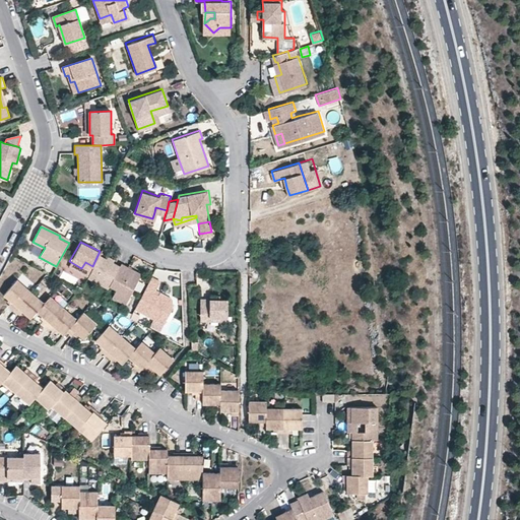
[(106,289),(109,284),(118,265),(112,261),(105,258),(107,255),(100,251),(92,266),(87,275),(85,279),(106,289)]
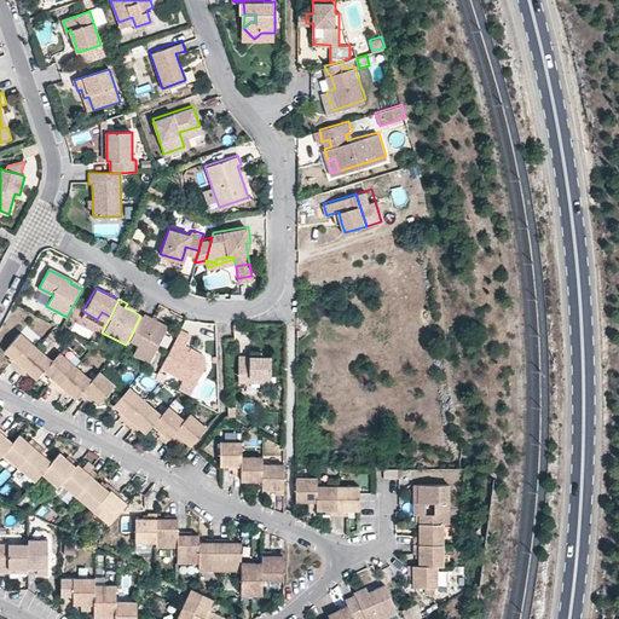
[(110,317),(102,312),(97,319),(82,311),(80,316),(104,328),(110,317)]
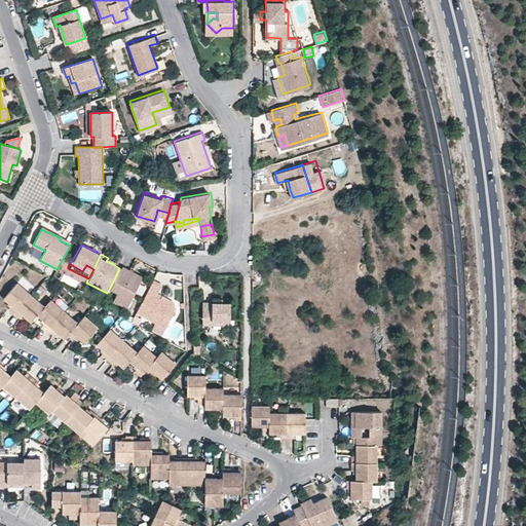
[(113,298),(125,305),(141,275),(121,265),(119,268),(110,288),(117,291),(113,298)]
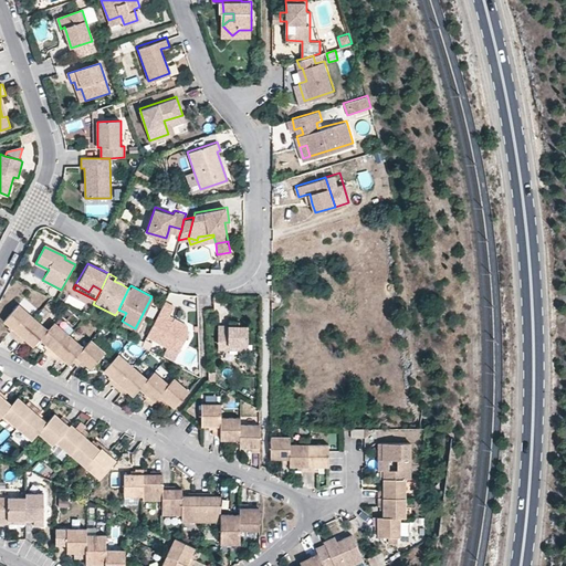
[(171,318),(167,316),(168,314),(173,304),(164,300),(157,311),(145,335),(176,352),(187,332),(186,323),(173,315),(171,318)]
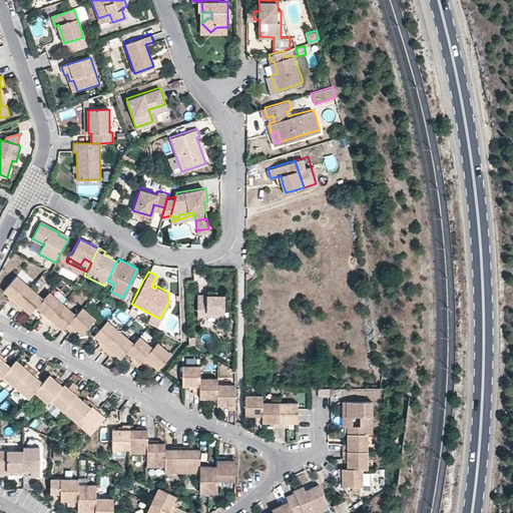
[(30,288),(17,277),(5,291),(12,297),(9,302),(15,306),(30,288)]
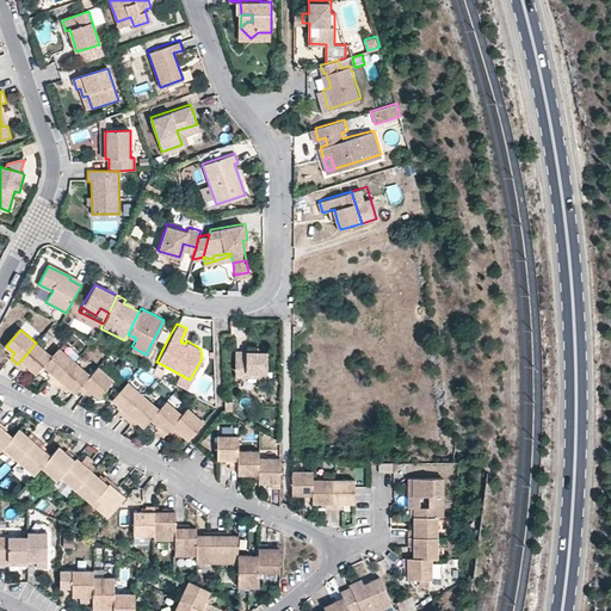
[(51,356),(36,343),(18,364),(24,370),(29,365),(37,374),(44,365),(51,356)]
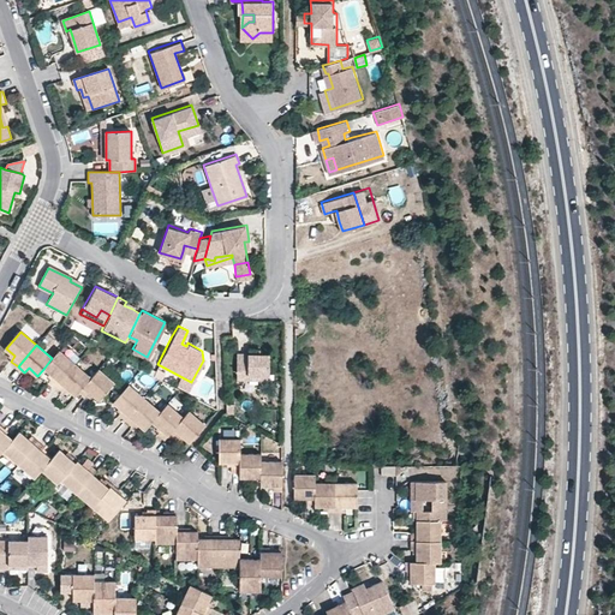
[(49,380),(57,386),(75,364),(59,351),(52,358),(45,368),(53,376),(49,380)]
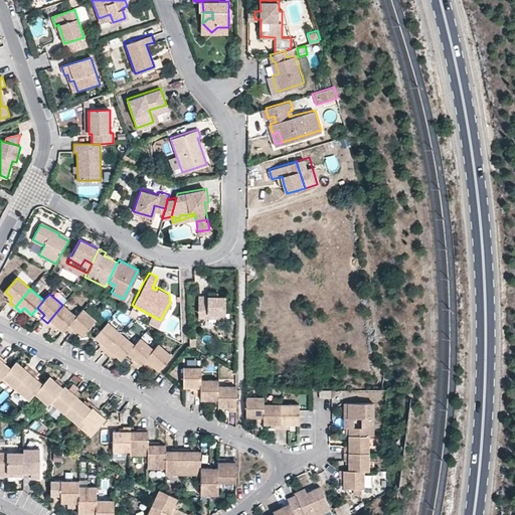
[(208,317),(208,312),(224,312),(224,295),(216,295),(208,295),(198,295),(198,317),(208,317)]
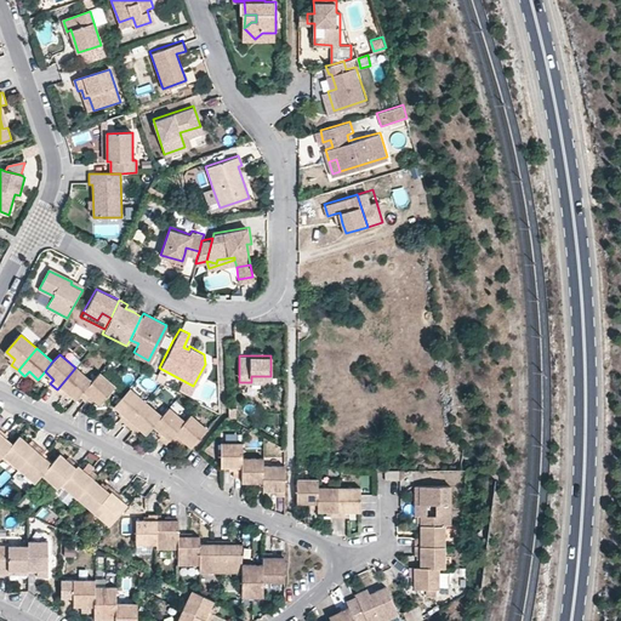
[(77,399),(80,394),(91,381),(75,368),(57,389),(63,394),(67,391),(77,399)]
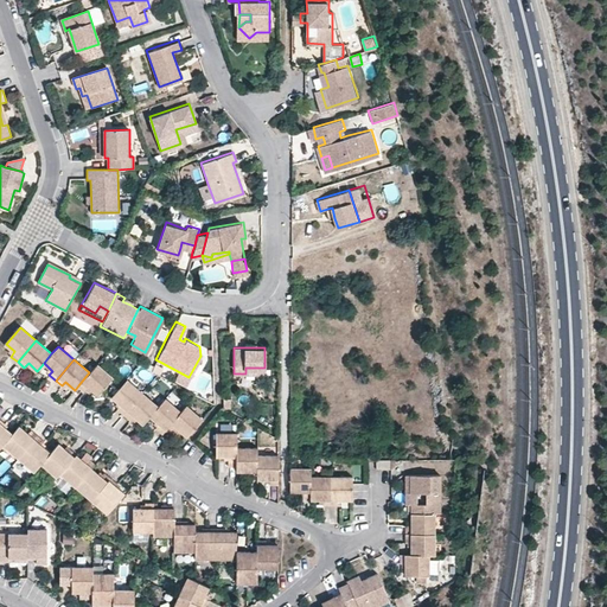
[(88,389),(97,396),(113,378),(97,364),(89,372),(78,385),(85,391),(88,389)]
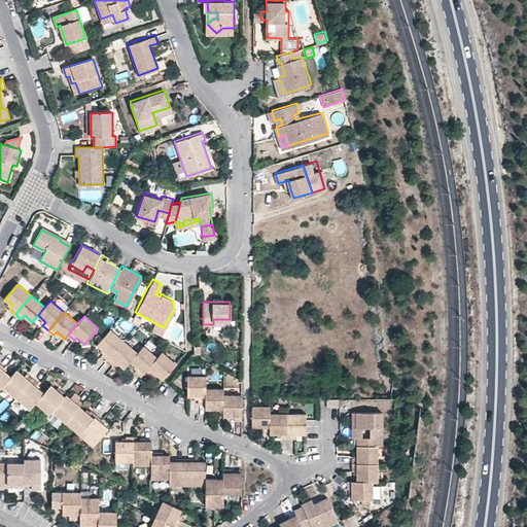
[(124,341),(109,328),(97,345),(104,352),(102,355),(107,360),(124,341)]
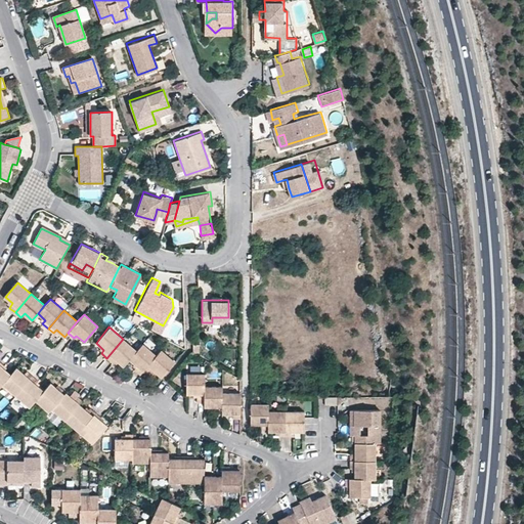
[(137,350),(123,339),(106,358),(113,363),(117,359),(124,366),(129,360),(137,350)]
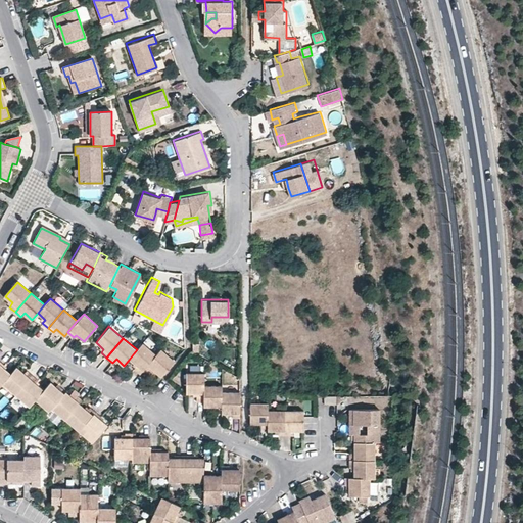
[(142,343),(137,349),(129,360),(137,366),(134,369),(140,374),(144,369),(156,354),(142,343)]
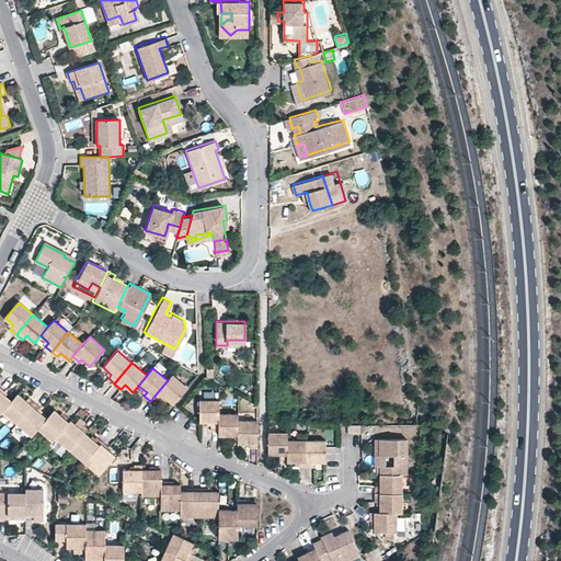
[(173,375),(168,380),(155,396),(161,400),(164,397),(173,403),(187,386),(173,375)]
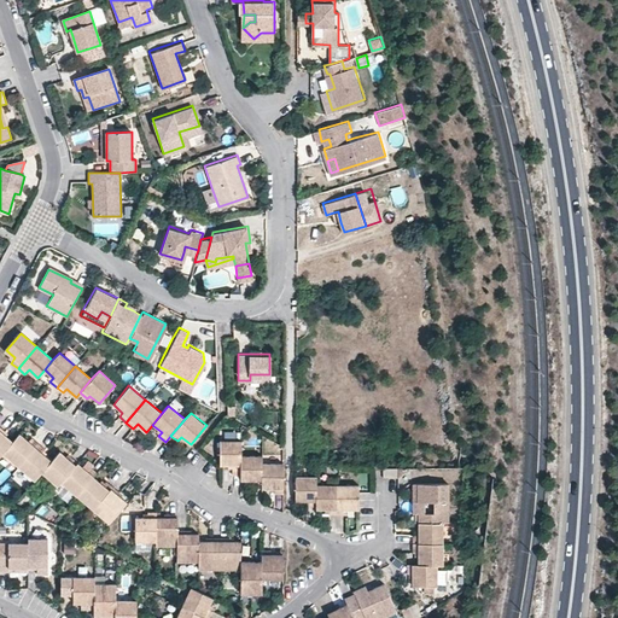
[(6,431),(0,425),(0,456),(4,453),(13,442),(4,433),(6,431)]
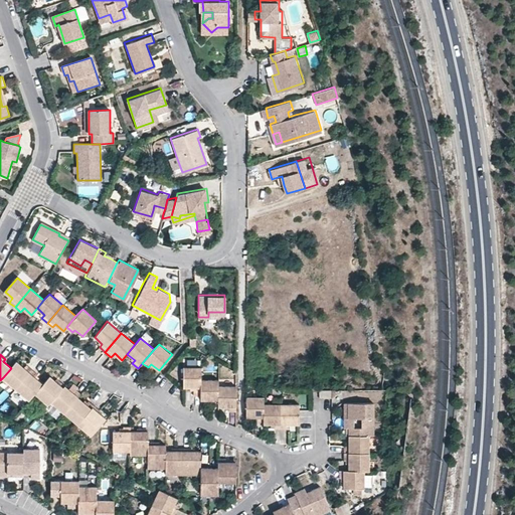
[(3,377),(17,388),(32,370),(28,366),(25,368),(16,361),(11,368),(3,377)]
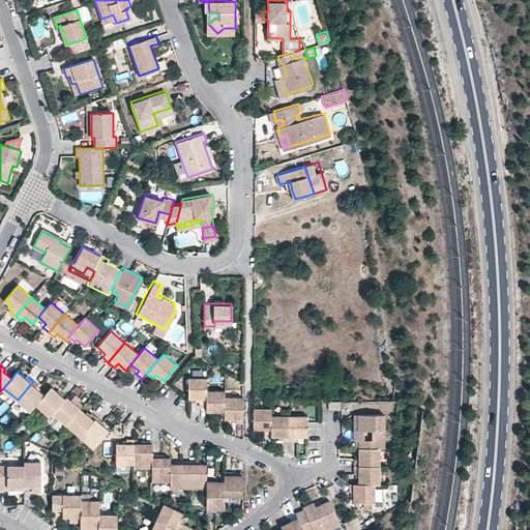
[(207,378),(189,378),(189,400),(200,400),(201,404),(207,405),(207,391),(207,378)]
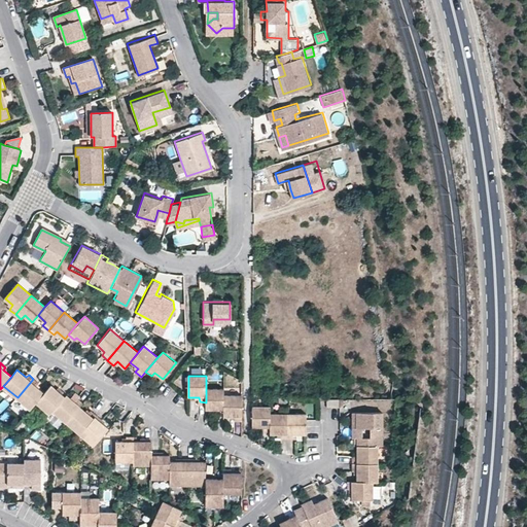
[(31,410),(37,402),(45,393),(38,387),(40,384),(33,379),(18,397),(31,410)]
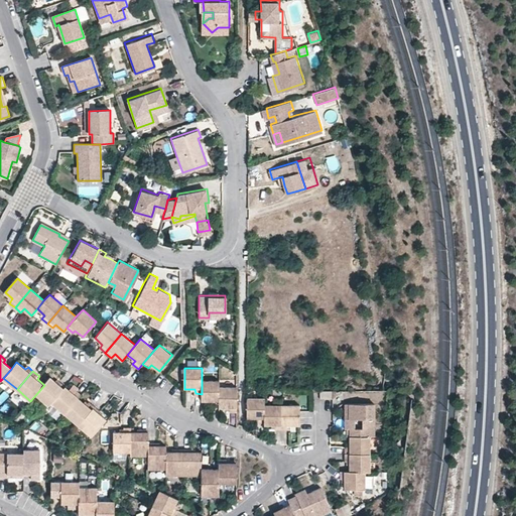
[(49,405),(51,403),(66,386),(59,381),(57,383),(50,377),(44,385),(36,394),(49,405)]
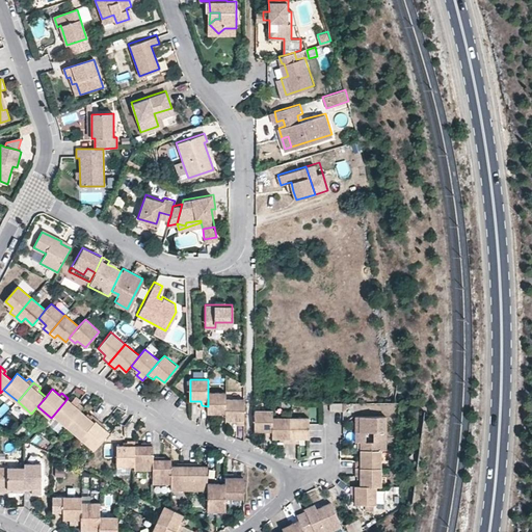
[(225,392),(208,393),(208,406),(208,413),(219,414),(220,418),(227,418),(225,399),(225,392)]
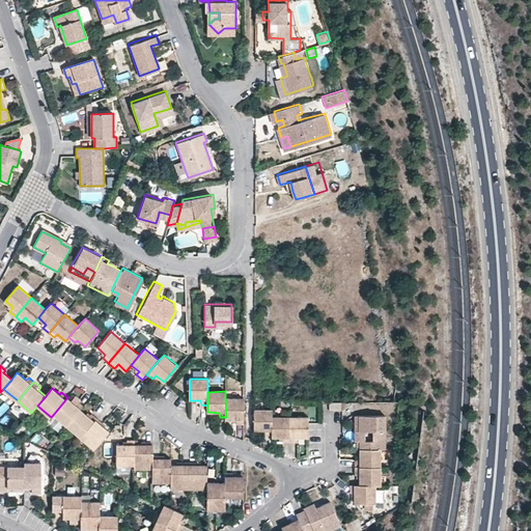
[(53,415),(66,426),(81,410),(83,407),(78,400),(75,403),(67,397),(53,415)]
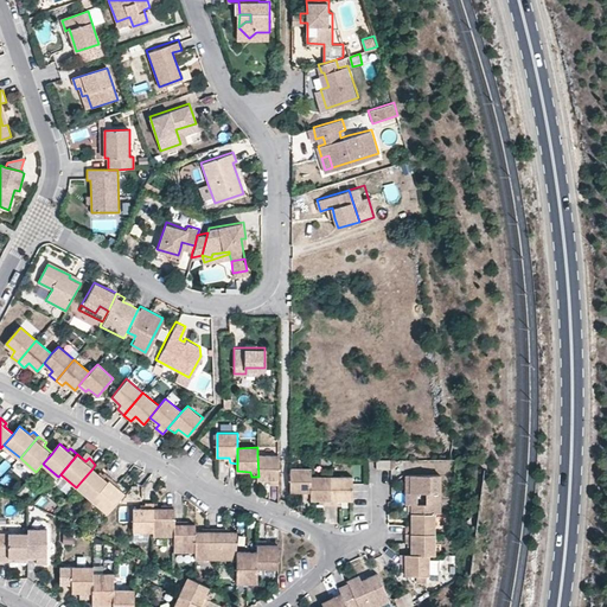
[(279,455),(257,455),(259,477),(259,479),(270,479),(272,485),(278,485),(279,455)]
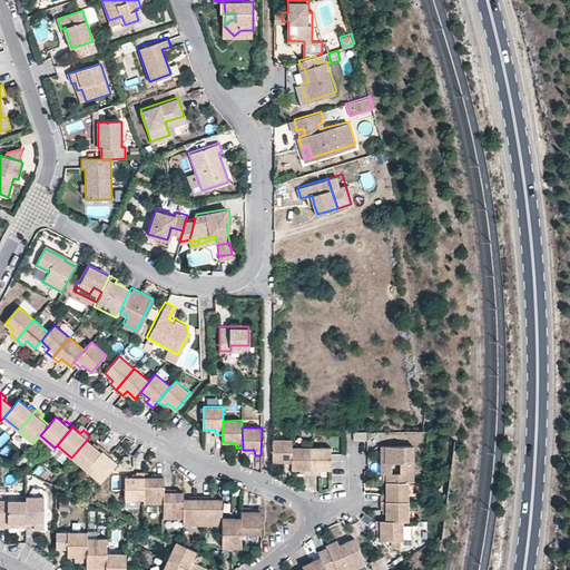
[(77,463),(86,470),(105,449),(99,444),(96,446),(87,440),(71,458),(77,463)]
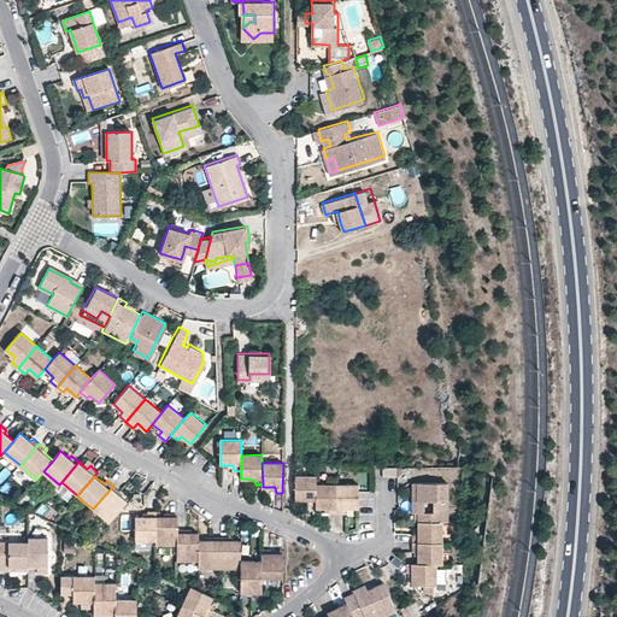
[(317,476),(295,476),(295,500),(307,501),(309,506),(317,506),(317,485),(317,476)]
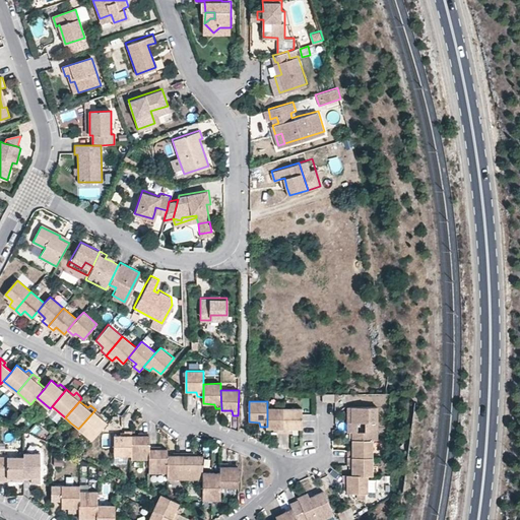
[(351,406),(351,421),(376,421),(376,406),(351,406)]
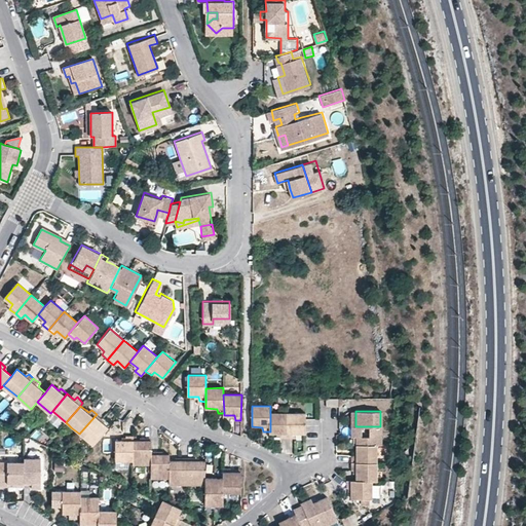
[(280,438),(288,438),(288,414),(270,413),(270,431),(270,434),(280,434),(280,438)]
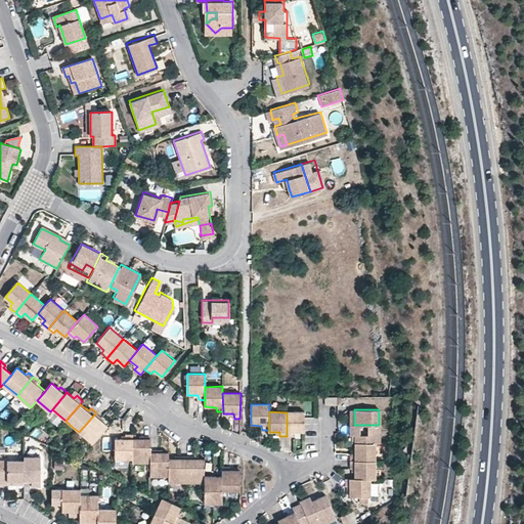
[(102,419),(96,412),(79,432),(90,441),(93,444),(108,426),(101,420),(102,419)]
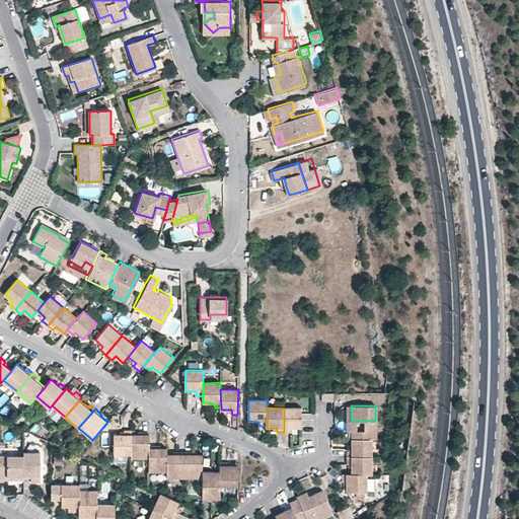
[(302,426),(301,420),(301,414),(301,409),(284,409),(284,432),(291,432),(292,428),(301,428),(302,426)]
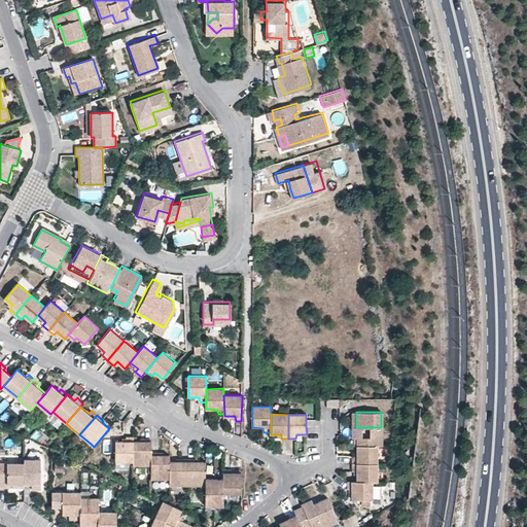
[(357,438),(357,446),(379,446),(381,446),(381,427),(356,427),(352,427),(352,438),(357,438)]
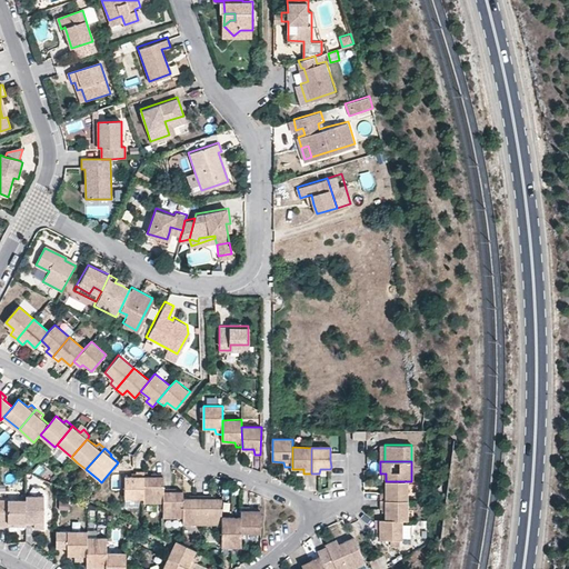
[(126,498),(145,497),(145,476),(145,470),(136,471),(136,476),(126,476),(126,498)]
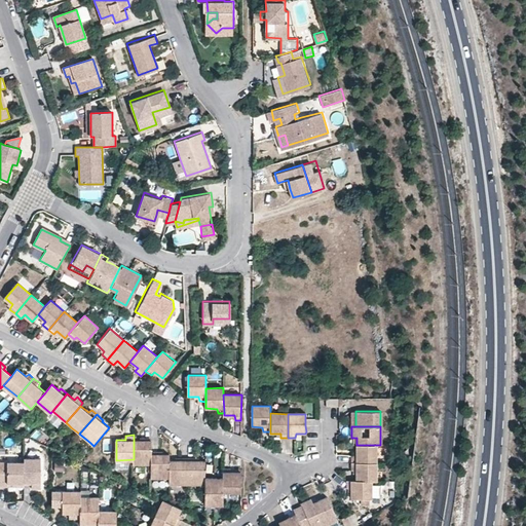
[(152,441),(134,440),(134,459),(134,464),(152,464),(152,454),(152,441)]
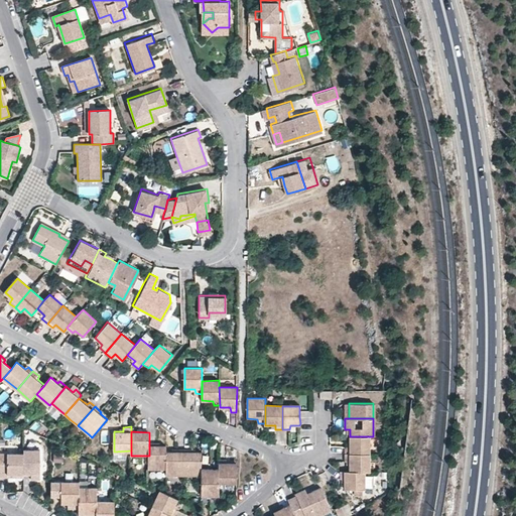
[(346,446),(345,454),(370,454),(371,436),(350,436),(350,446),(346,446)]
